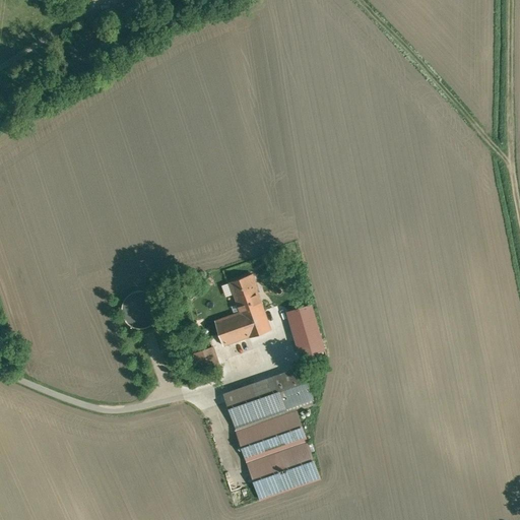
[(253,273),(232,281),(240,304),(233,306),(236,314),(262,304),(255,284),(257,283),(253,273)]
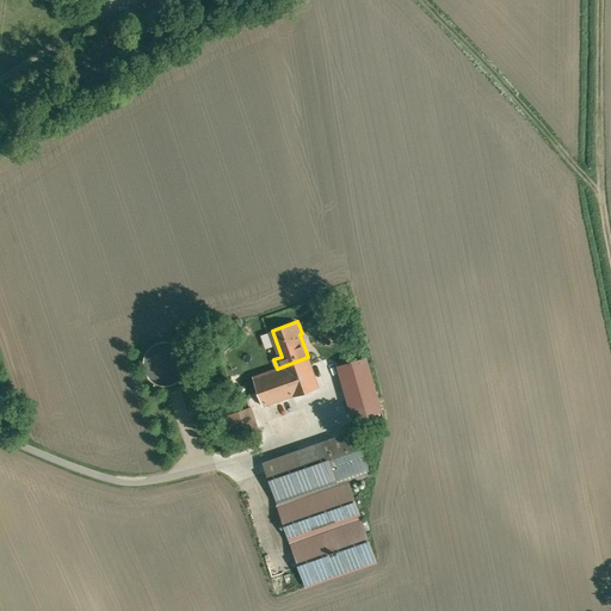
[(171,341),(166,341),(161,341),(158,343),(155,344),(153,346),(150,347),(149,349),(147,352),(146,356),(144,358),(144,359),(144,362),(144,364),(144,366),(144,369),(146,371),(147,374),(148,375),(150,378),(153,381),(155,382),(158,383),(160,384),(164,386),(167,386),(171,384),(174,383),(178,382),(180,381),(181,378),(184,377),(185,375),(186,371),(187,370),(187,368),(189,366),(189,363),(189,360),(187,358),(187,356),(186,353),(185,351),(183,349),(180,346),(177,344),(173,343),(171,341)]
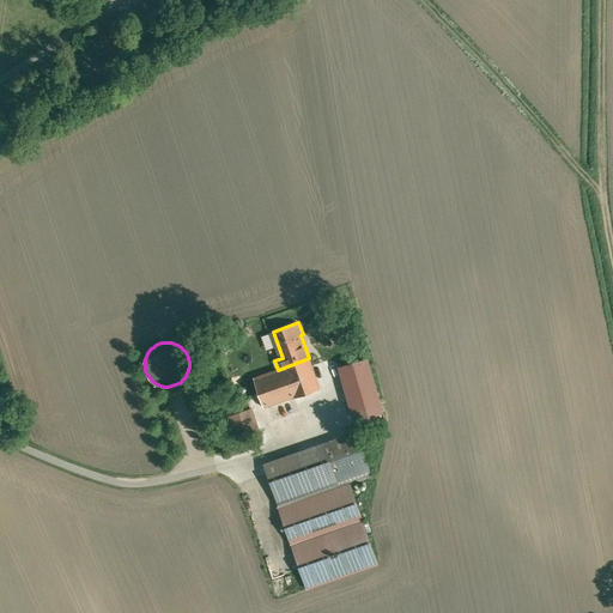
[(278,370),(255,378),(265,407),(296,396),(320,388),(309,358),(278,370)]
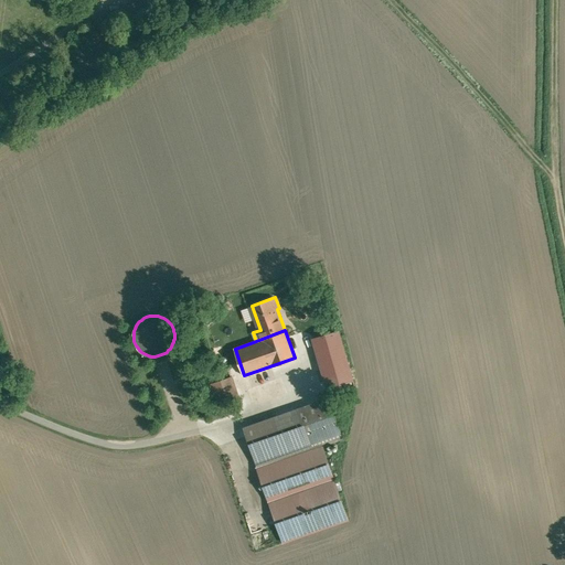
[(339,330),(313,338),(328,386),(353,380),(339,330)]
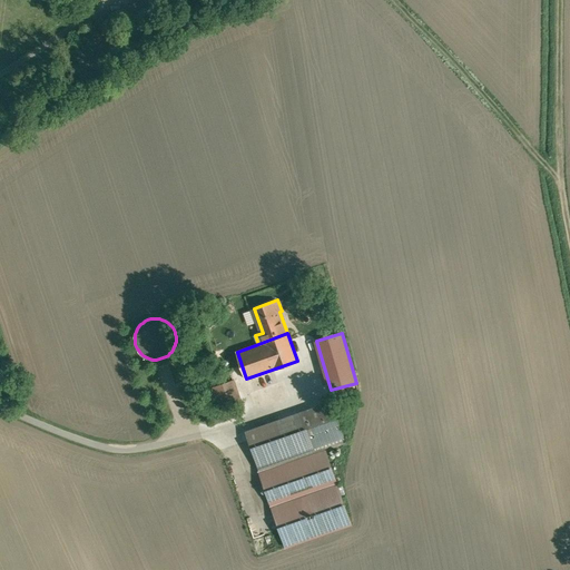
[(235,380),(214,386),(220,406),(242,399),(235,380)]
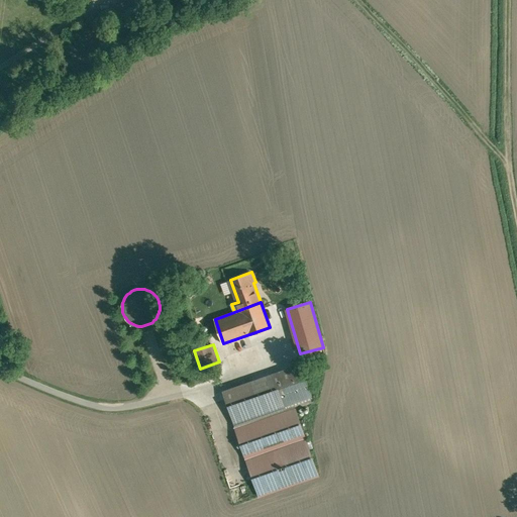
[(302,364),(252,381),(265,418),(296,407),(314,401),(302,364)]
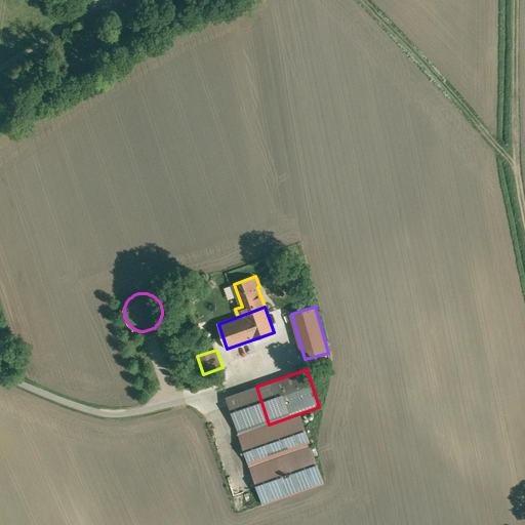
[(256,387),(227,397),(240,435),(269,425),(256,387)]
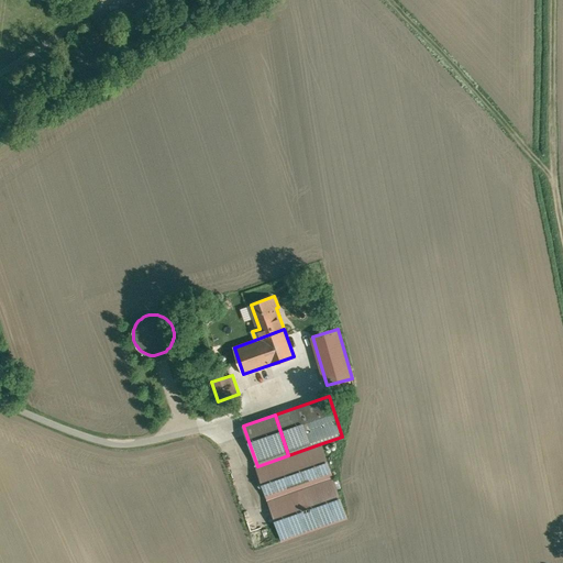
[(288,455),(257,466),(268,499),(333,476),(322,443),(288,455)]
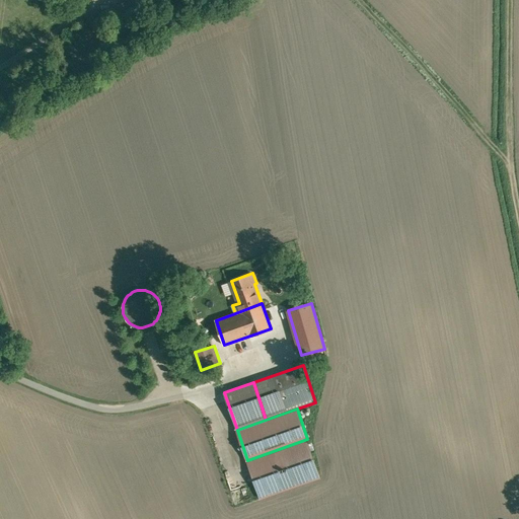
[(307,439),(247,460),(261,498),(320,477),(307,439)]
